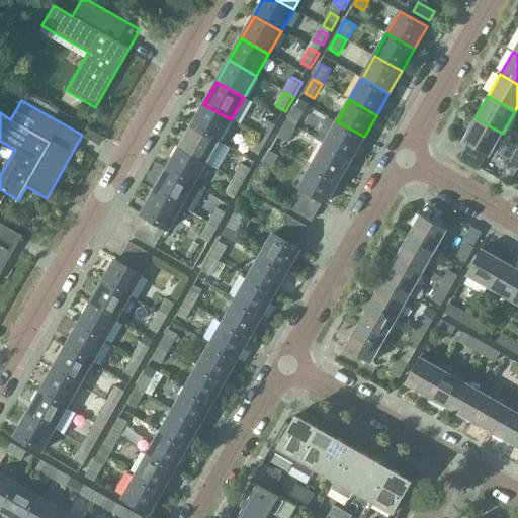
[(203,104),(191,125),(219,142),(231,119),(203,104)]
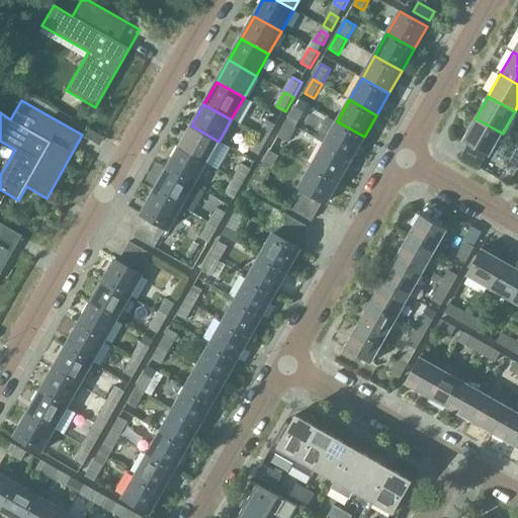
[(305,113),(295,107),(287,122),(296,127),(305,113)]
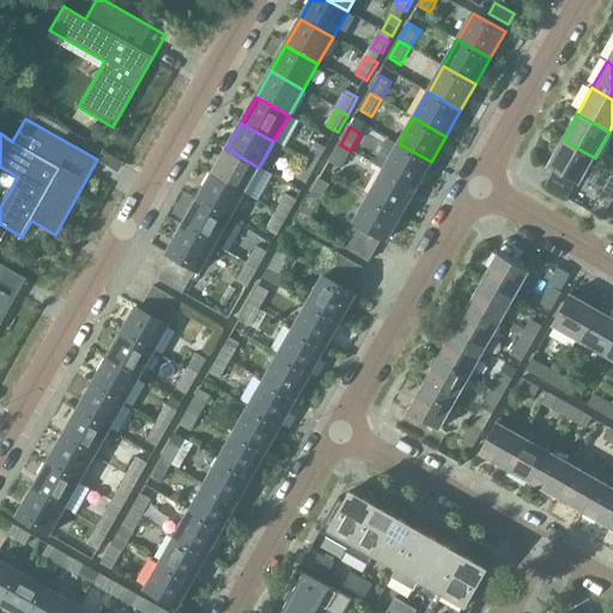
[(563,140),(547,167),(580,184),(595,158),(563,140)]
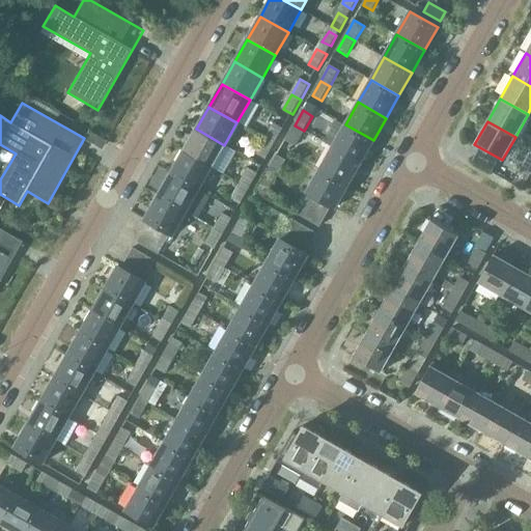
[(284,130),(275,123),(266,139),(276,144),(284,130)]
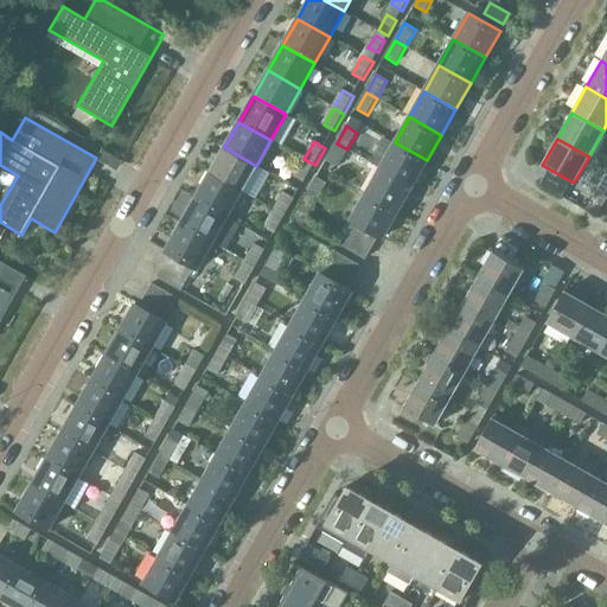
[(427,160),(395,142),(381,168),(411,186),(427,160)]
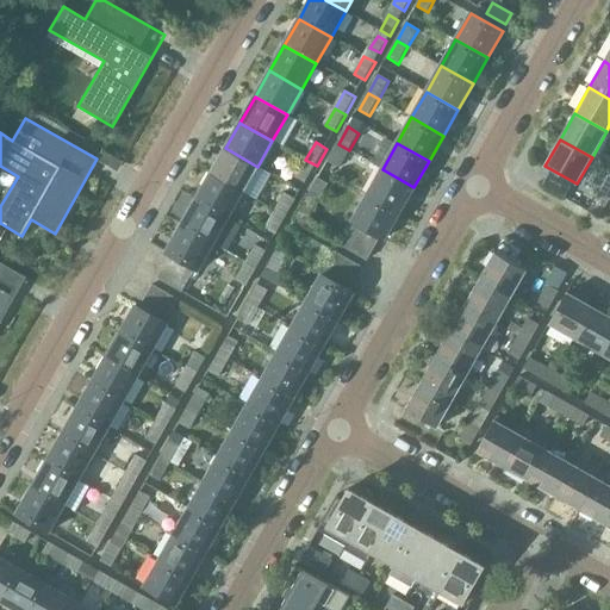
[(349,150),(338,144),(329,162),(340,168),(349,150)]
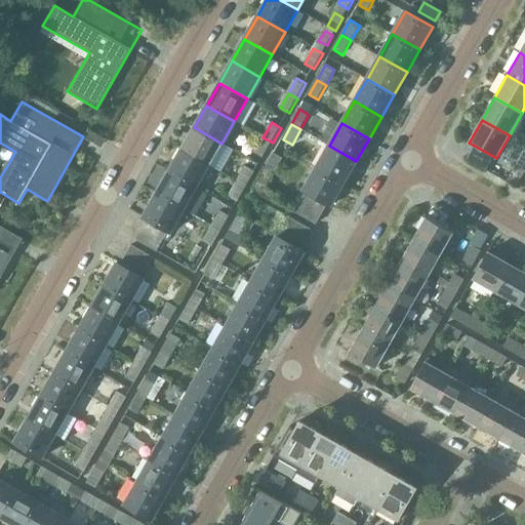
[(194,127),(182,150),(209,165),(221,144),(194,127)]
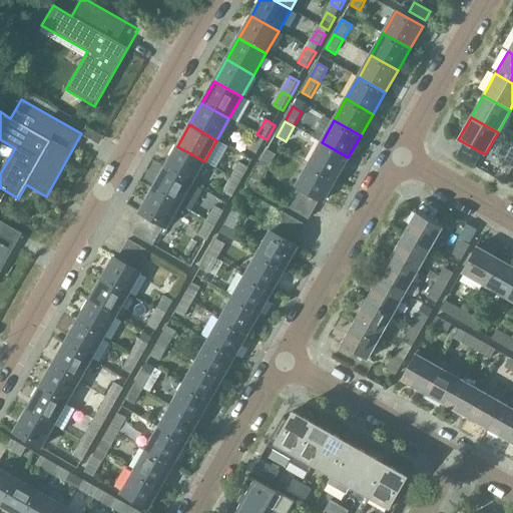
[(267,139),(257,134),(248,148),(259,154),(267,139)]
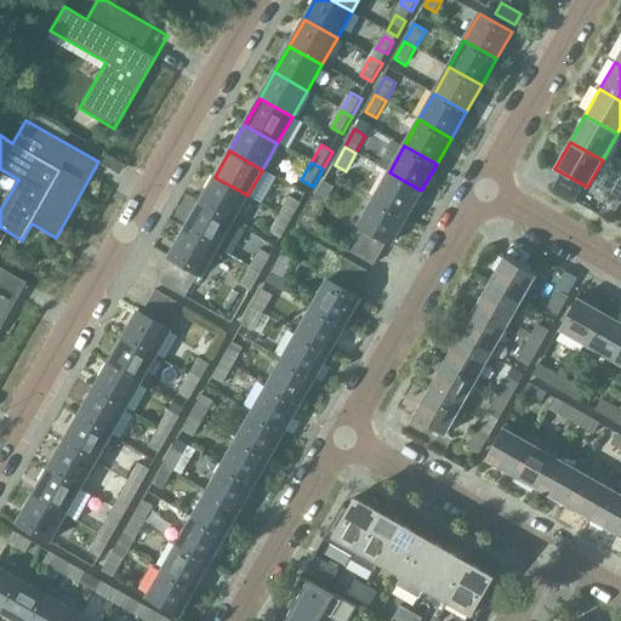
[(389,172),(374,199),(406,217),(421,191),(389,172)]
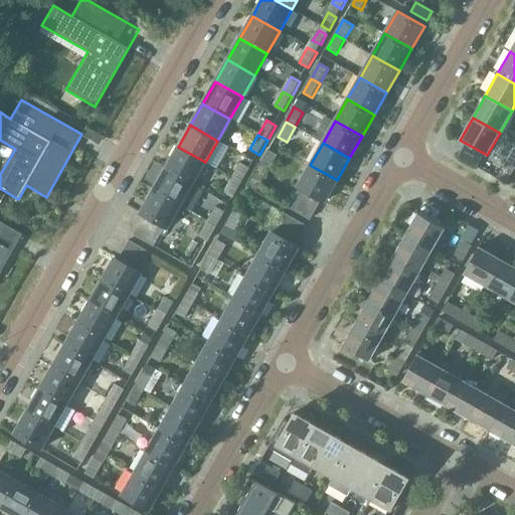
[(178,147),(165,169),(192,184),(205,162),(178,147)]
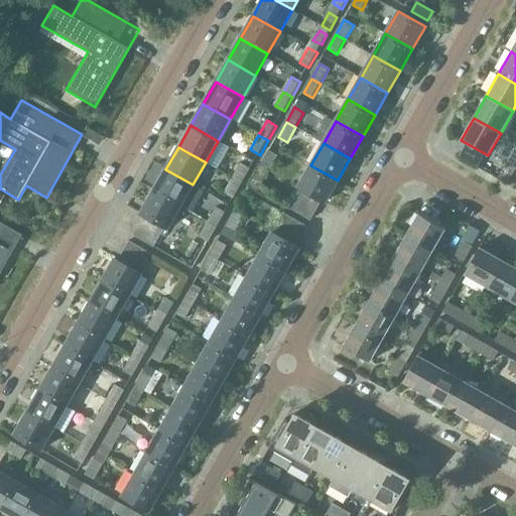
[(278,157),(269,151),(261,166),(270,171),(278,157)]
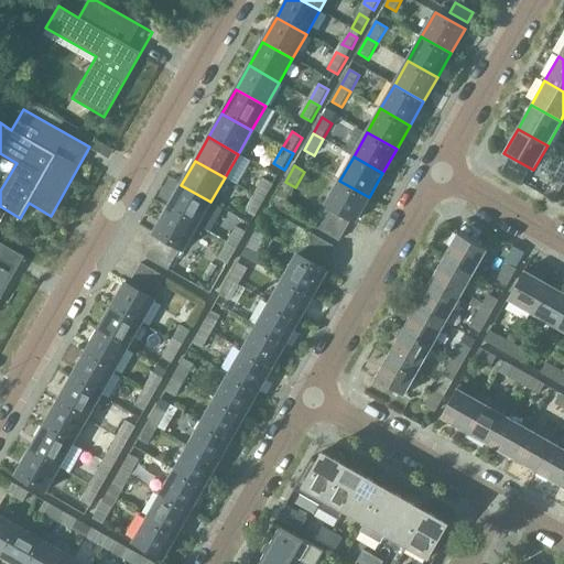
[(563,165),(563,166),(554,182),(563,187),(563,165)]
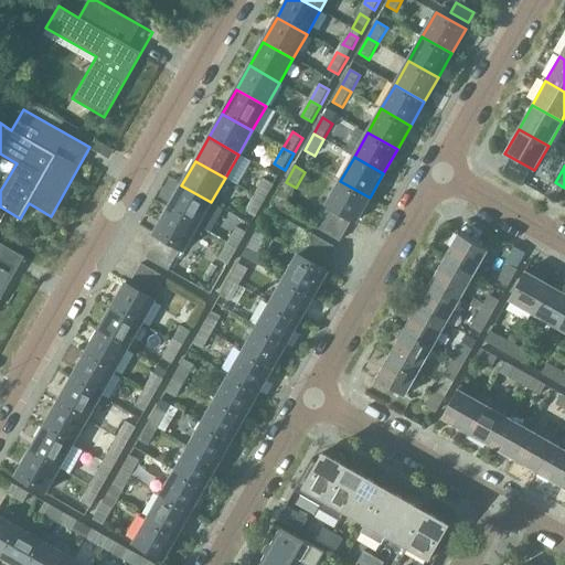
[(275,185),(265,180),(256,196),(266,202),(275,185)]
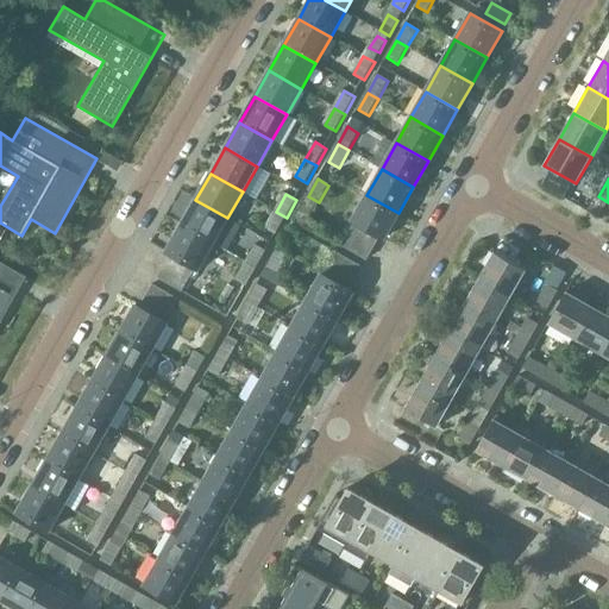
[(399,213),(366,195),(352,221),(355,223),(380,237),(383,239),(399,213)]
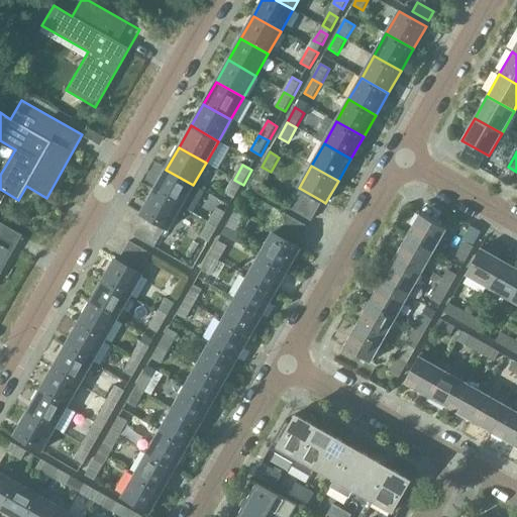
[(166,170),(153,192),(181,207),(193,185),(166,170)]
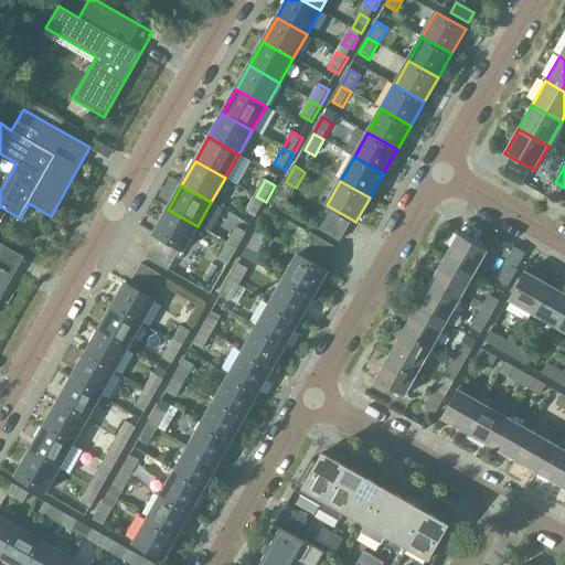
[(266,202),(256,196),(247,212),(257,217),(266,202)]
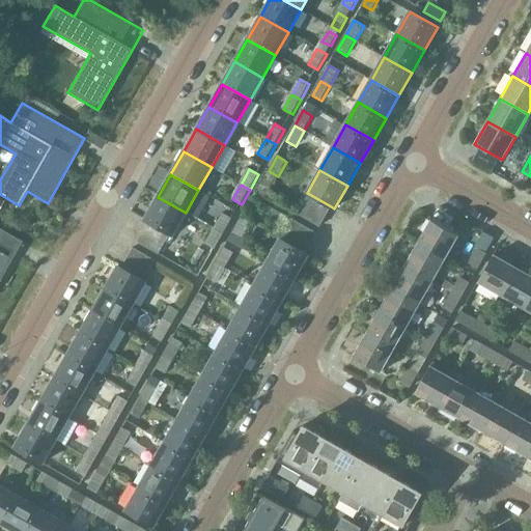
[(331,206),(309,194),(304,203),(326,216),(331,206)]
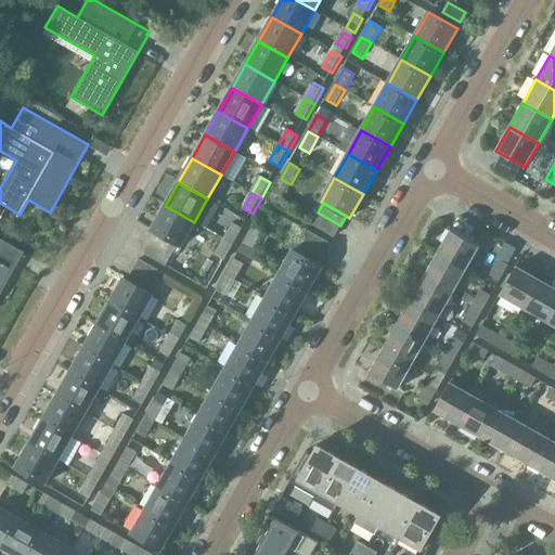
[(194,222),(165,206),(151,230),(155,232),(178,245),(180,246),(194,222)]
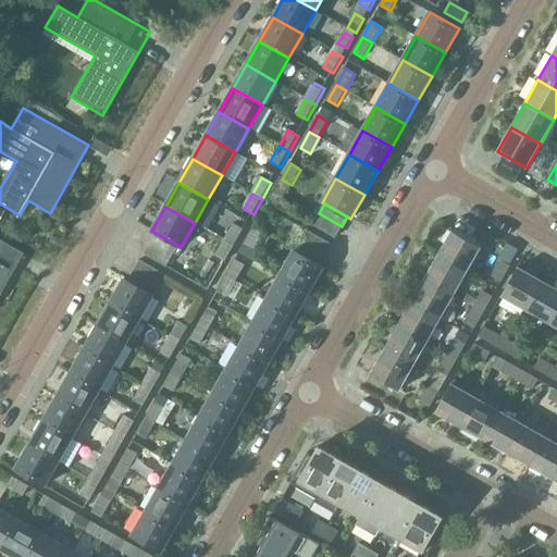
[(342,226),(319,213),(312,225),(335,237),(342,226)]
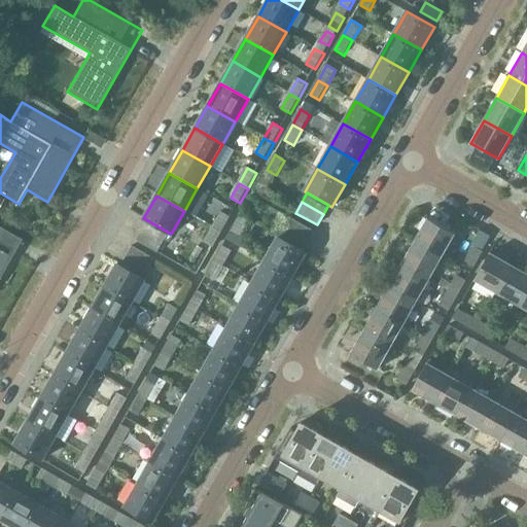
[(232,218),(222,213),(213,227),(222,233),(232,218)]
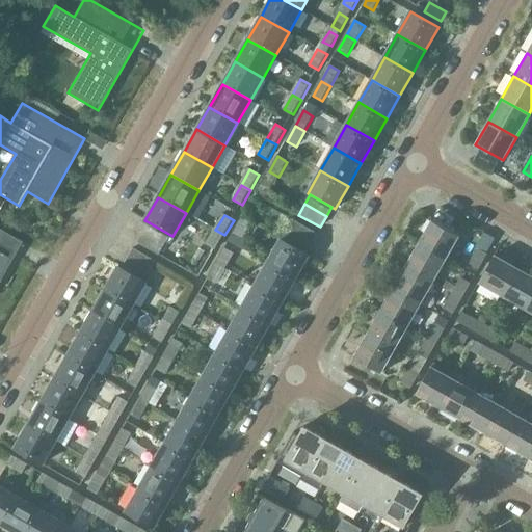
[(253,223),(243,218),(234,234),(243,239),(253,223)]
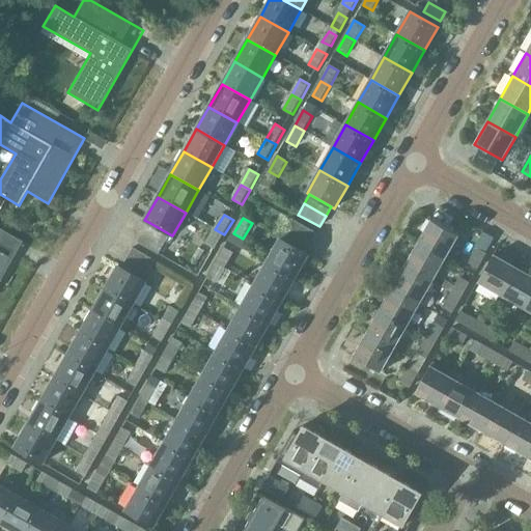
[(418,243),(445,259),(458,235),(430,220),(418,243)]
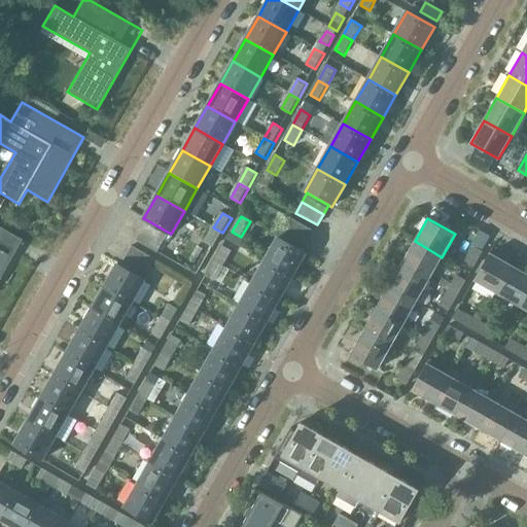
[(314,232),(292,219),(286,230),(308,242),(314,232)]
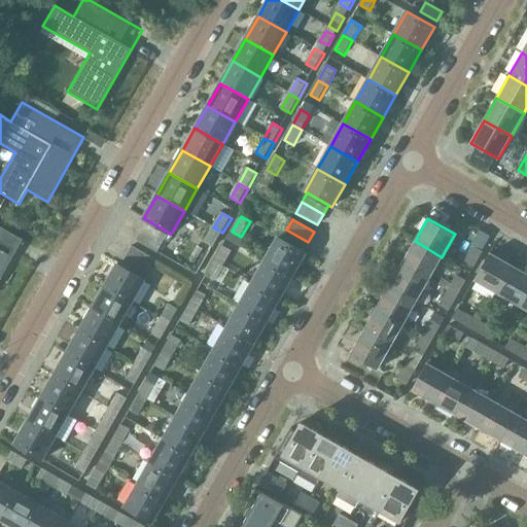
[(169,233),(147,220),(141,230),(163,242),(169,233)]
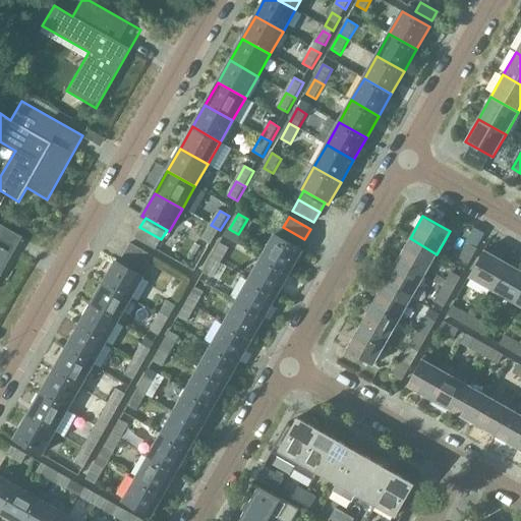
[(0,276),(22,237),(0,224),(0,276)]
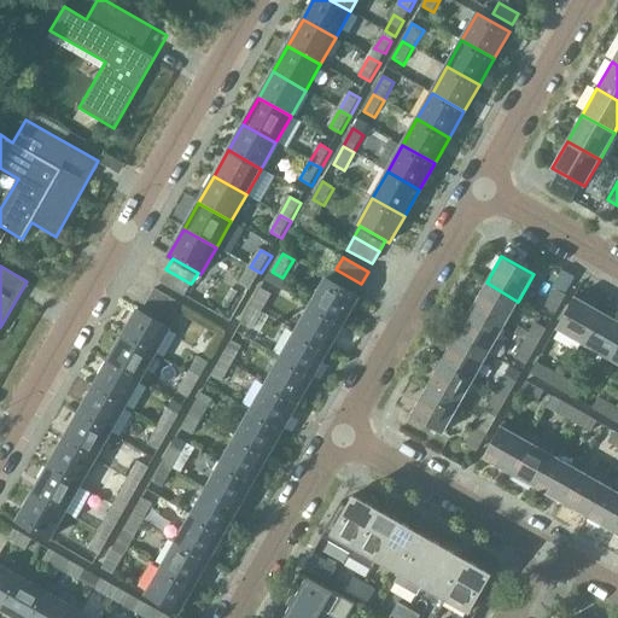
[(261,273),(250,267),(240,285),(251,291),(261,273)]
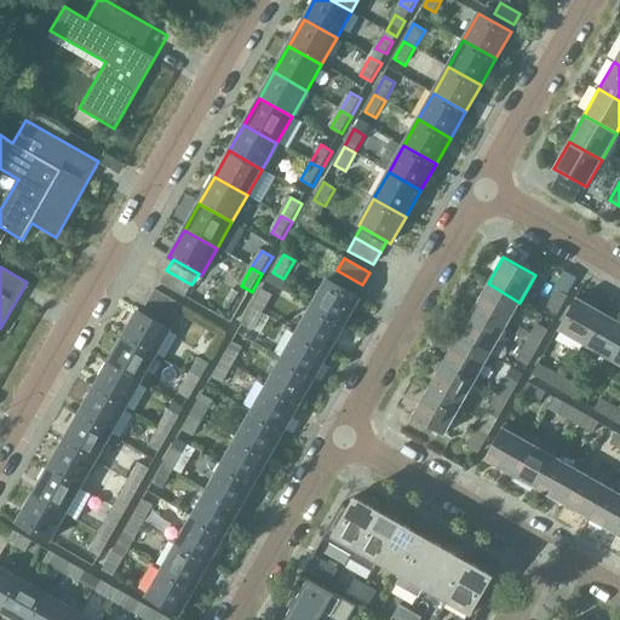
[(191,285),(166,270),(160,282),(185,297),(191,285)]
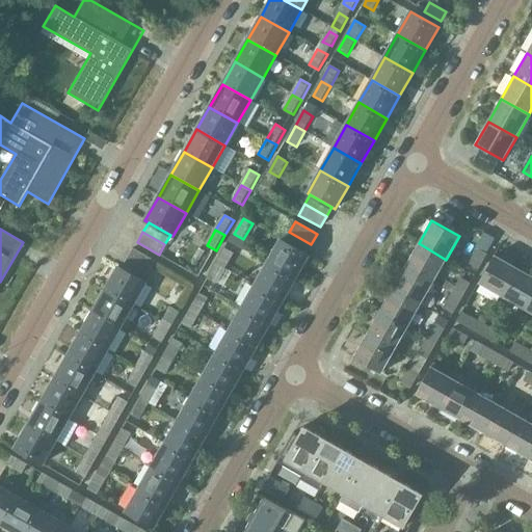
[(311,244),(289,232),(284,241),(306,254),(311,244)]
